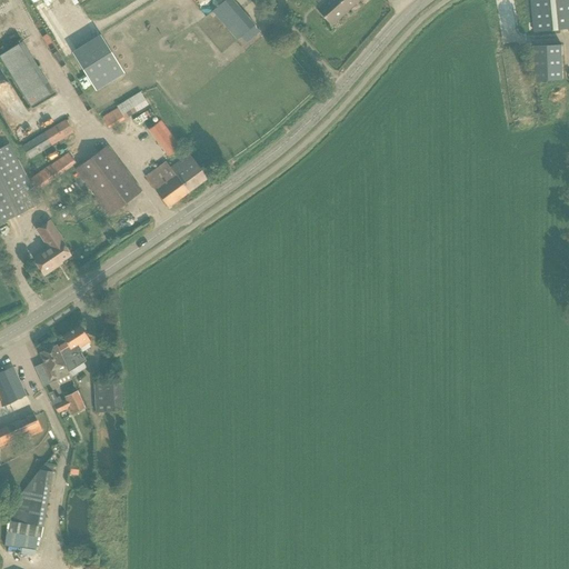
[(225,0),(212,11),(237,40),(253,26),(231,0),(225,0)]
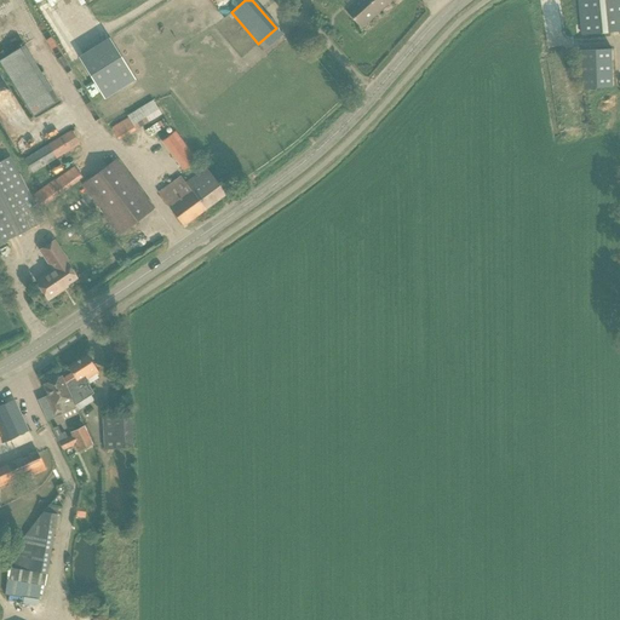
[(345,0),(340,5),(345,10),(360,27),(390,0),(345,0)]
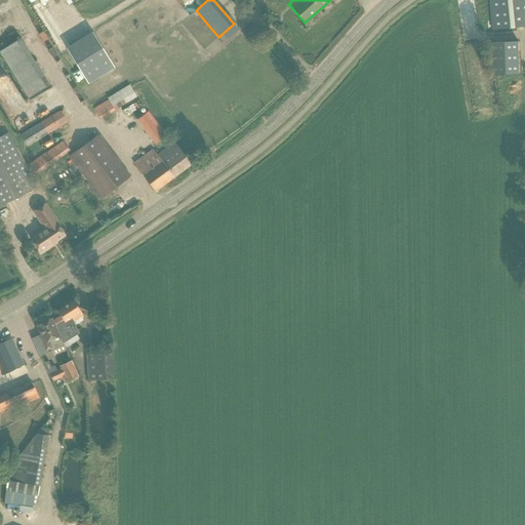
[(524,0),(489,0),(493,30),(524,26),(524,0)]
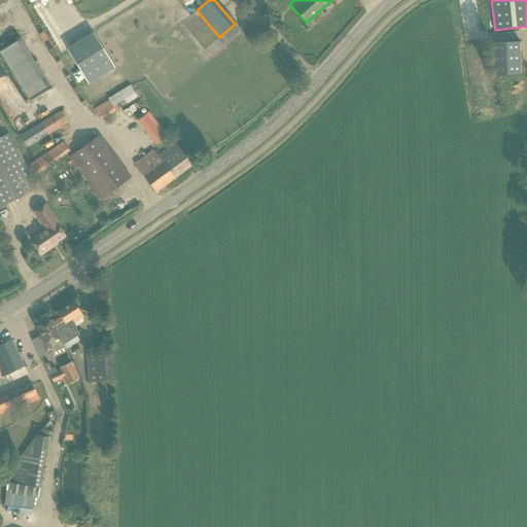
[(463,25),(479,26),(480,10),(471,9),(472,4),(461,4),(461,7),(469,8),(469,13),(464,13),(463,25)]
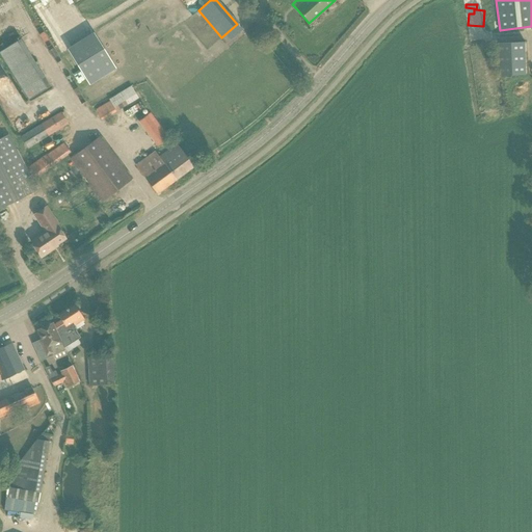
[(90,82),(115,67),(95,32),(69,48),(90,82)]
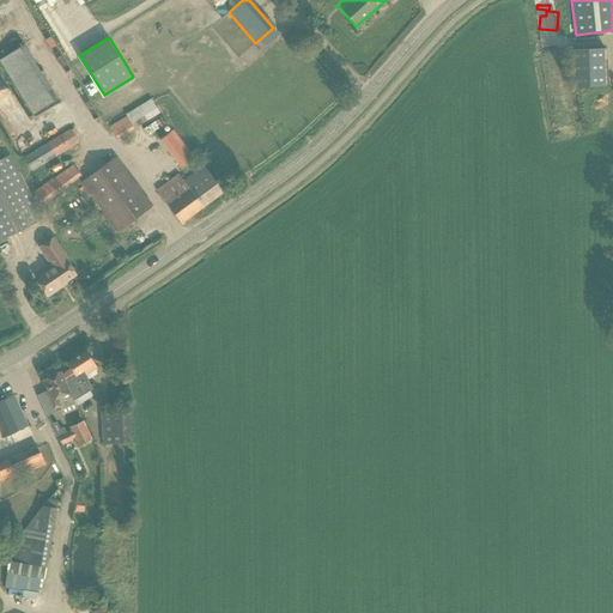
[(23,46),(0,60),(0,64),(32,115),(58,99),(23,46)]
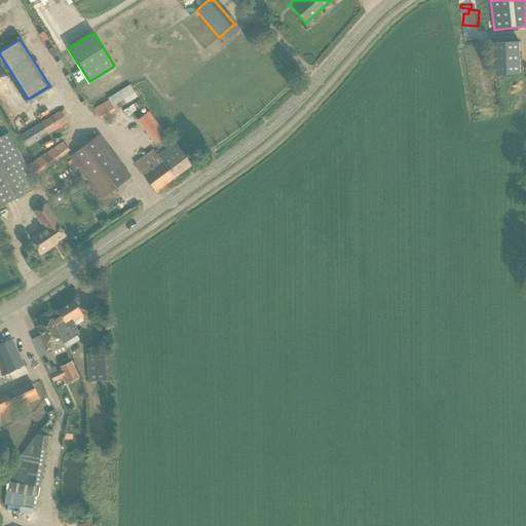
[(519,42),(493,42),(494,75),(520,74),(519,42)]
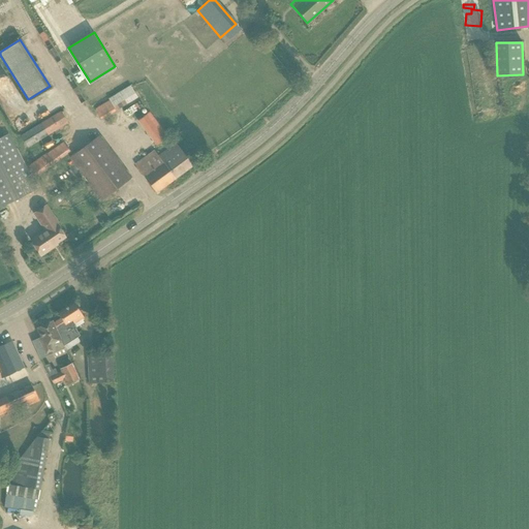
[(109,100),(94,110),(101,120),(137,98),(130,86),(109,99),(109,100)]
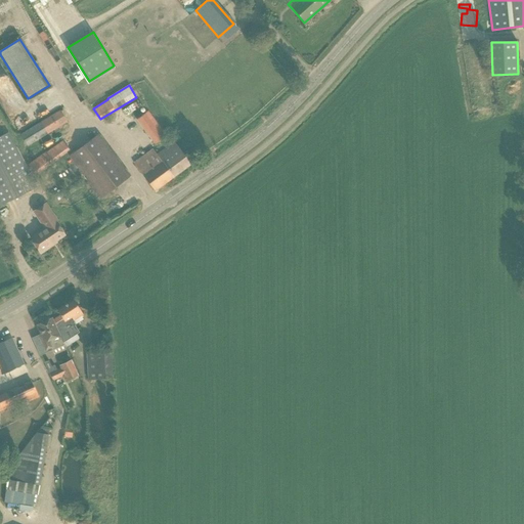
[(60,111),(19,134),(27,146),(67,122),(60,111)]
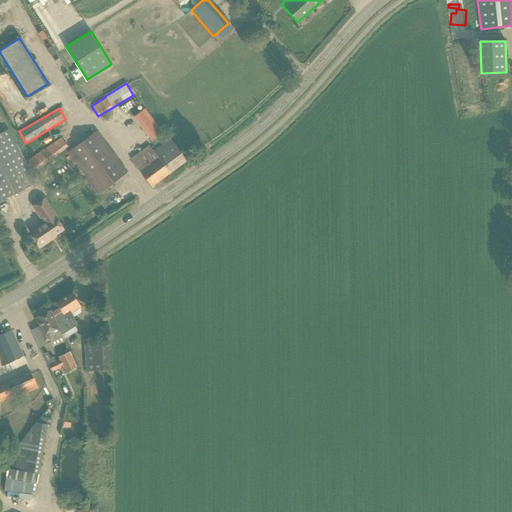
[(144,109),(133,117),(151,142),(162,133),(144,109)]
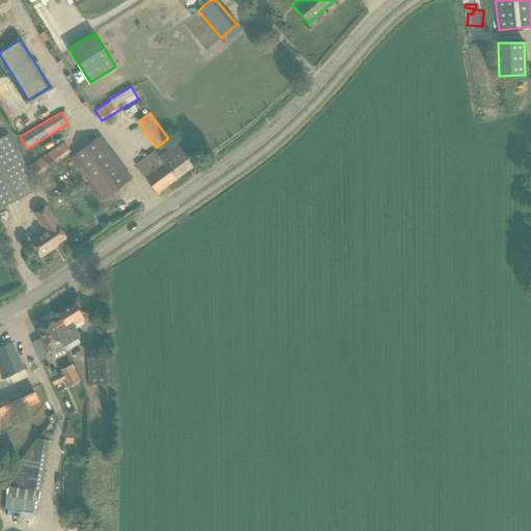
[(132,178),(102,134),(70,158),(102,201),(132,178)]
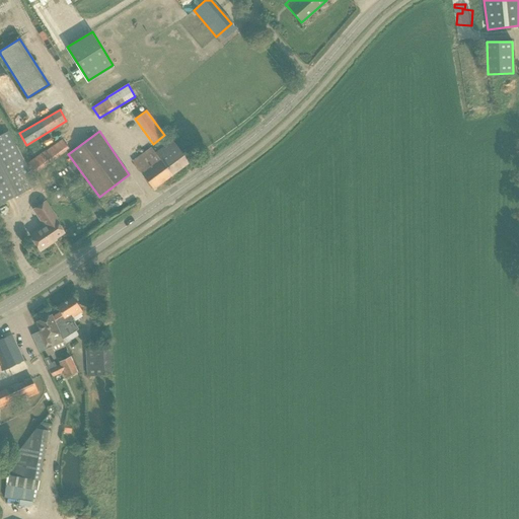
[(0,204),(36,186),(8,132),(0,135),(0,204)]
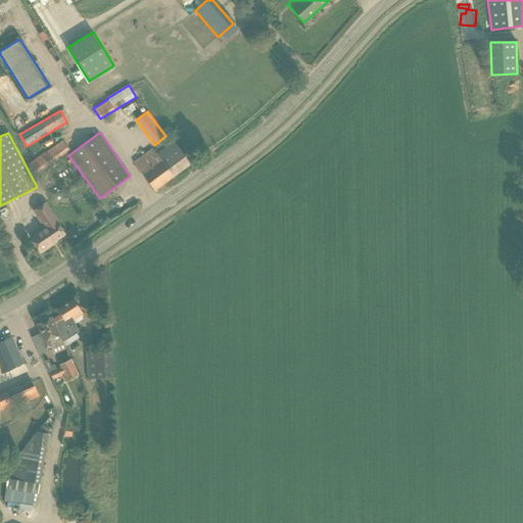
[(167,147),(173,143),(169,138),(162,143),(167,147)]
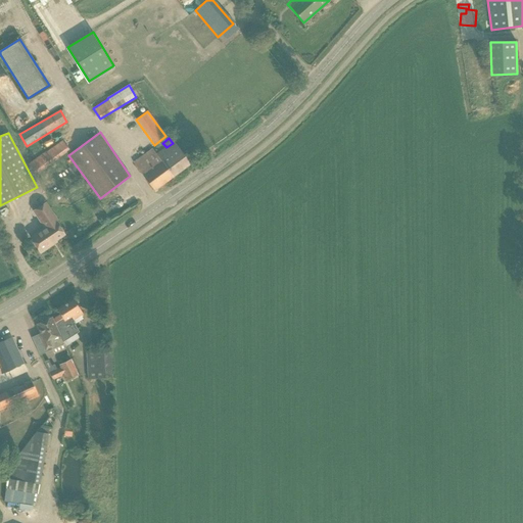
[(69,150),(62,140),(28,164),(35,175),(69,150)]
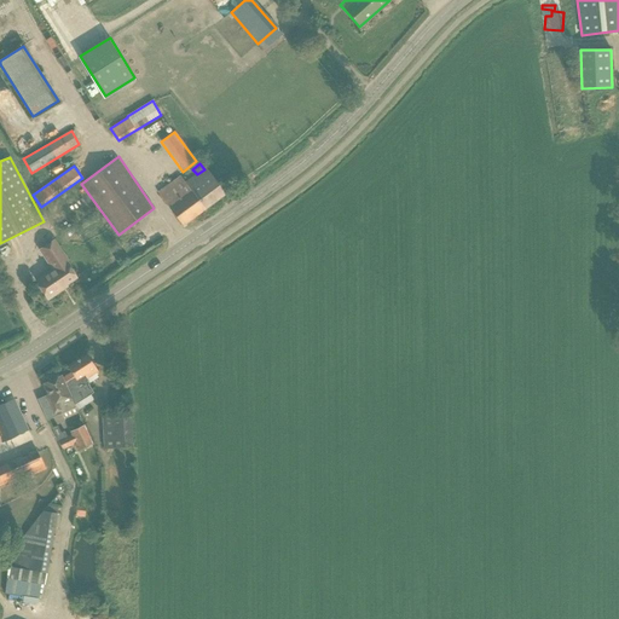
[(180,177),(157,192),(183,226),(224,195),(204,168),(204,169),(197,174),(185,183),(180,177)]
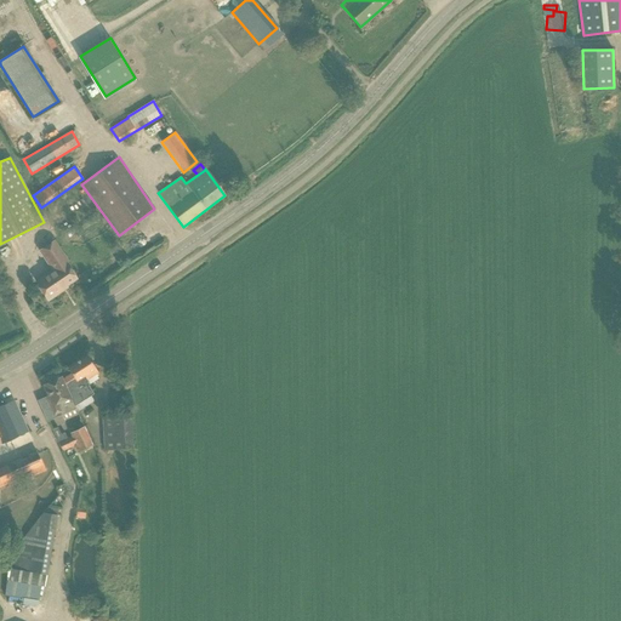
[(69,262),(55,240),(38,251),(51,272),(35,281),(49,301),(61,292),(60,290),(77,279),(66,265),(69,262)]
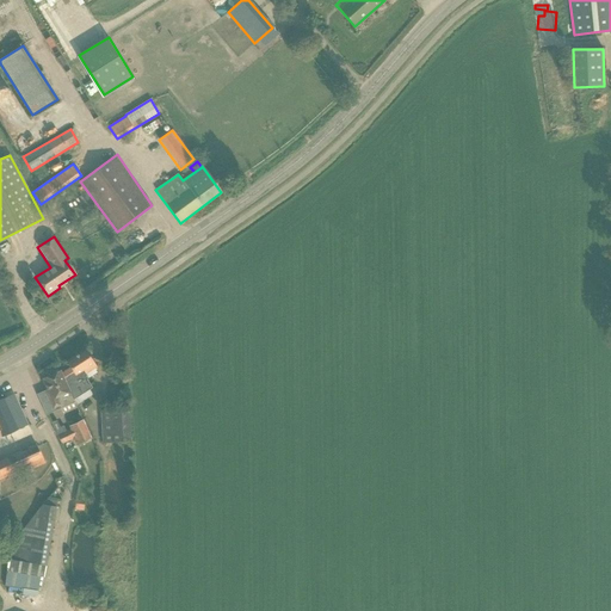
[(86,350),(67,363),(71,368),(86,392),(92,388),(84,375),(97,366),(86,350)]
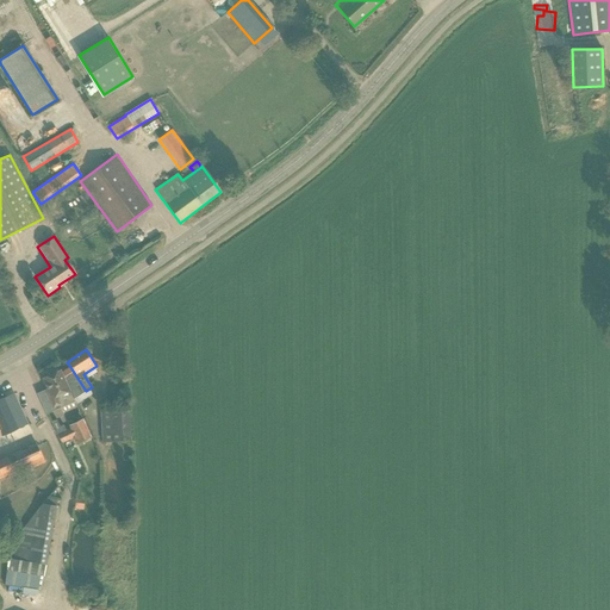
[(60,371),(43,379),(50,394),(48,396),(53,408),(60,405),(61,408),(74,402),(82,419),(83,421),(89,397),(86,391),(70,367),(61,373),(60,371)]
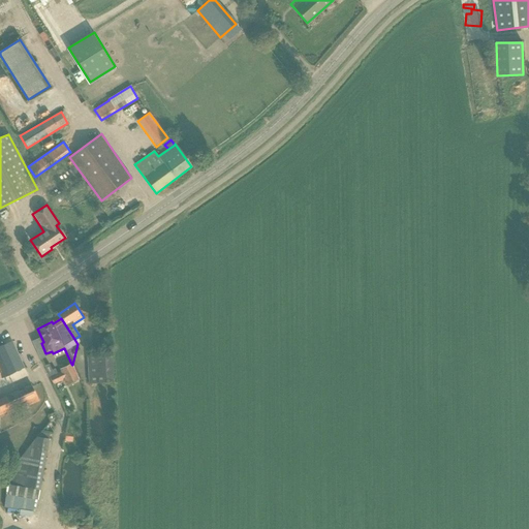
[(0,372),(1,376),(2,378),(24,368),(11,342),(0,346),(0,372)]
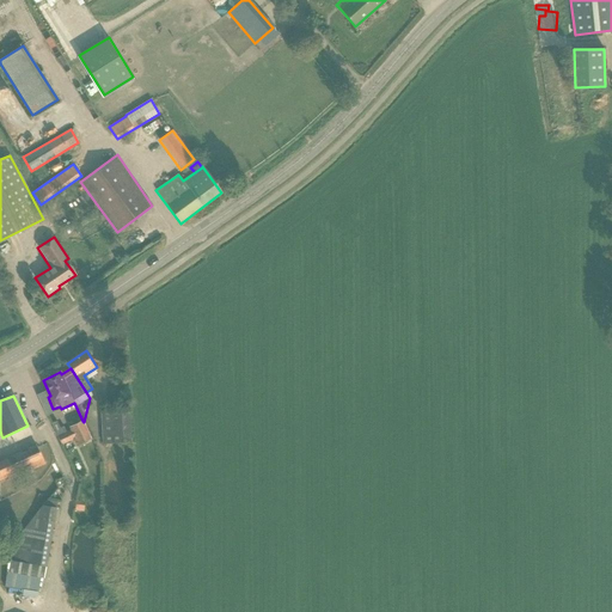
[(129,409),(101,410),(103,435),(121,433),(122,444),(132,442),(129,409)]
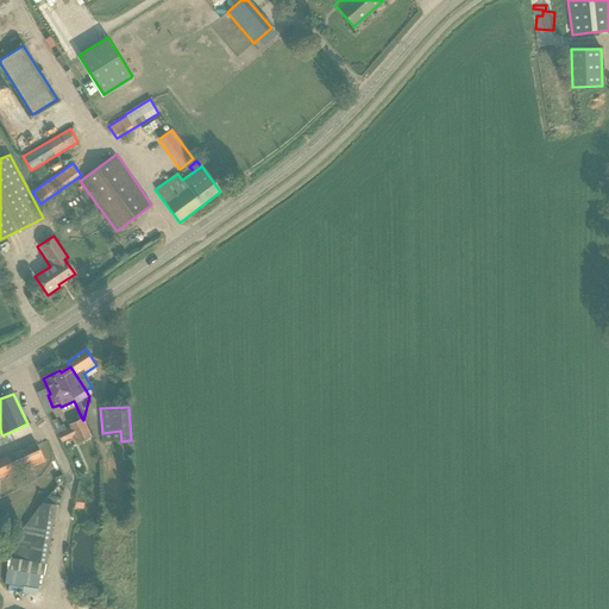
[(56,419),(51,422),(61,443),(70,438),(67,429),(66,431),(63,425),(60,426),(56,419)]
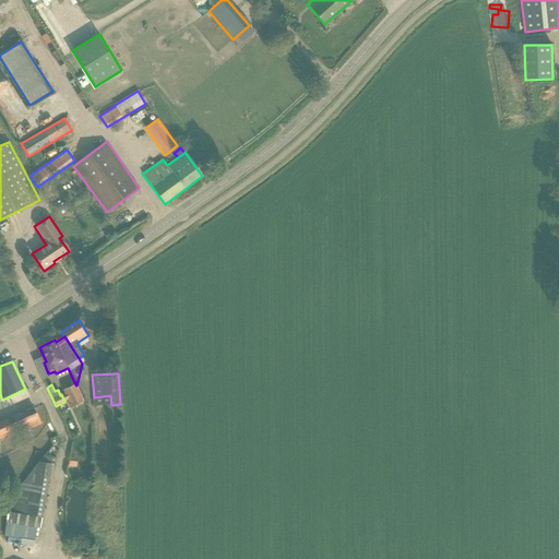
[(75,384),(63,390),(64,391),(68,400),(71,407),(83,401),(76,385),(75,384)]
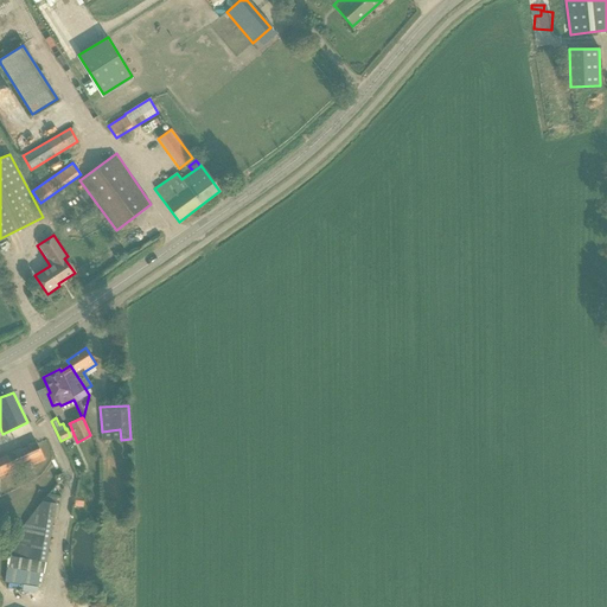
[(37,443),(7,455),(16,473),(44,460),(37,443)]
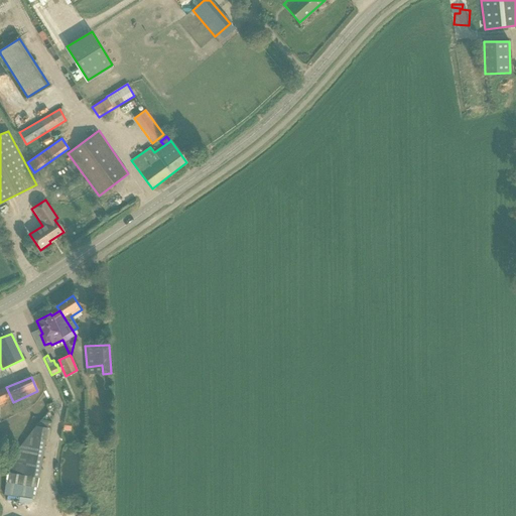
[(55,388),(42,396),(47,404),(60,395),(55,388)]
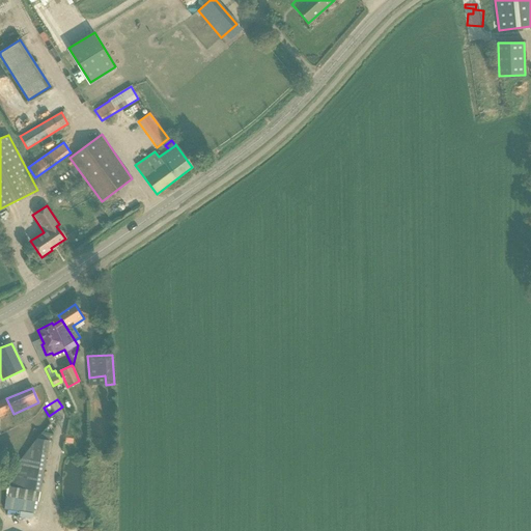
[(12,470),(10,486),(39,492),(47,453),(28,450),(12,470)]
